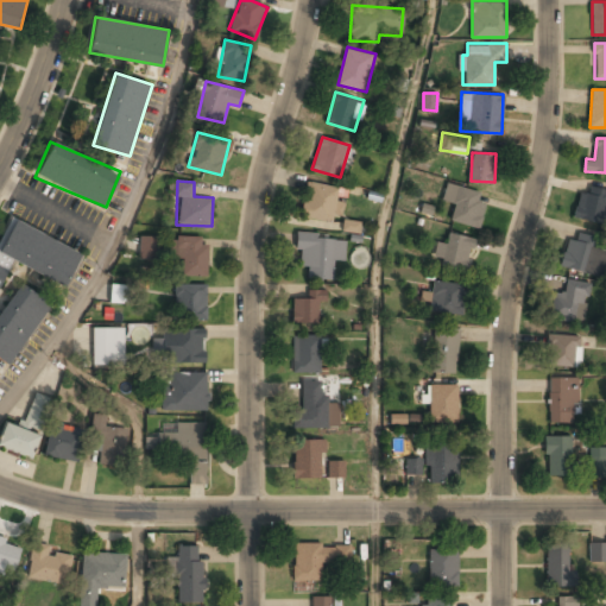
[(338,185),(307,183),(303,218),(335,220),(338,185)]
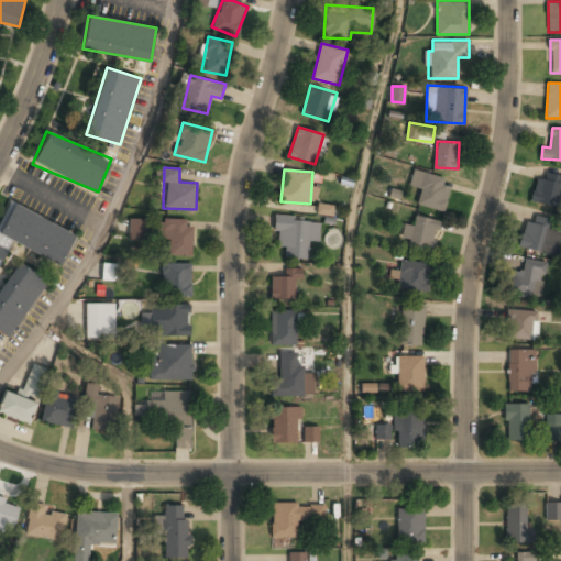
[(409,186),(421,189),(418,205),(443,210),(450,177),(414,169),(409,186)]
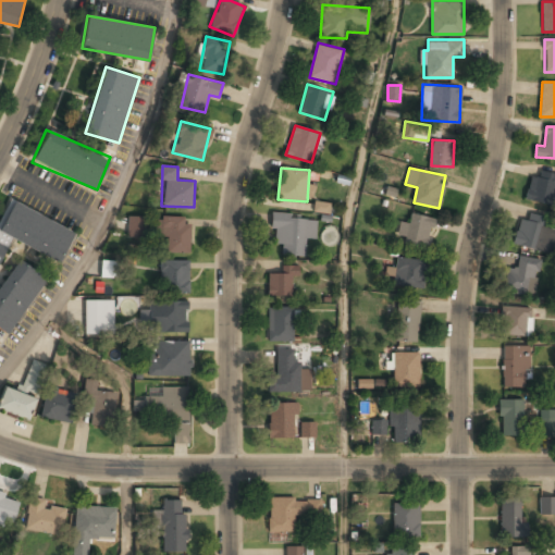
[(554,171),(530,171),(530,201),(554,201),(554,171)]
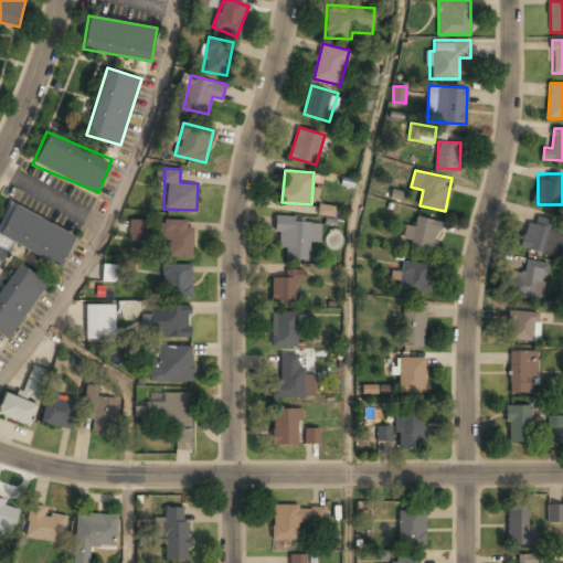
[(0,221),(0,261),(11,242),(61,271),(78,240),(12,201),(0,221)]
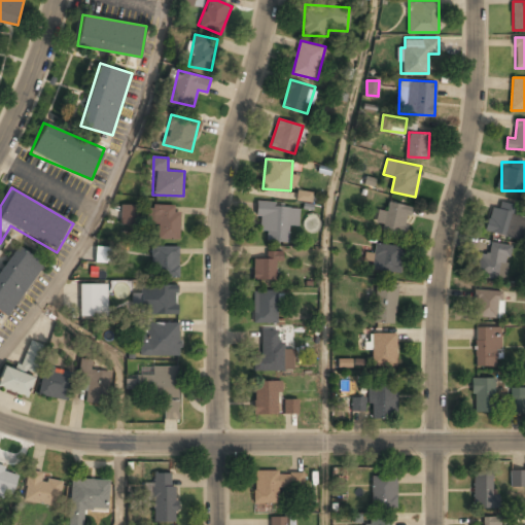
[(300,206),(259,202),(256,229),(268,230),(267,240),(288,242),(290,224),(298,225),(300,206)]
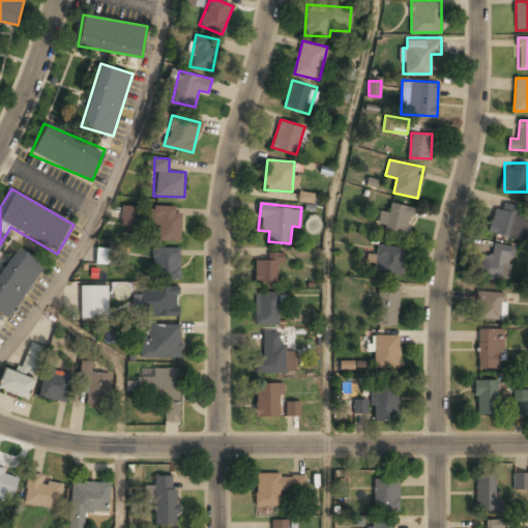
[(381,211),(379,224),(386,225),(385,233),(408,237),(413,206),(391,203),(389,212),(381,211)]
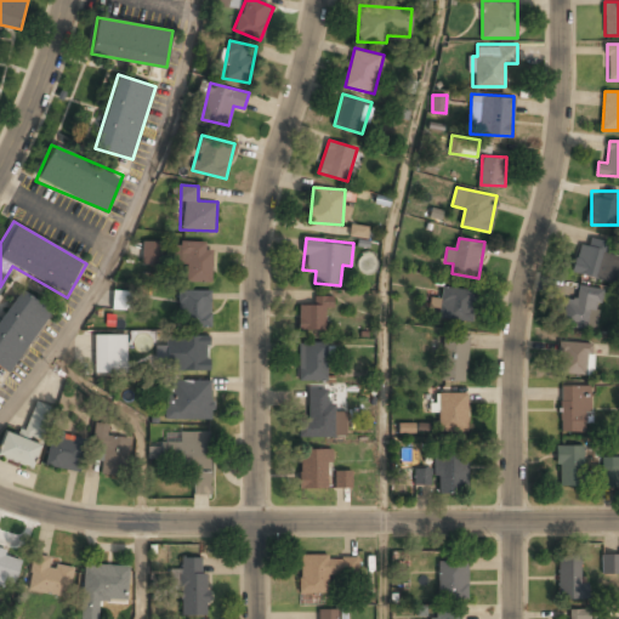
[(187,280),(213,280),(213,240),(172,240),(172,262),(187,262),(187,280)]
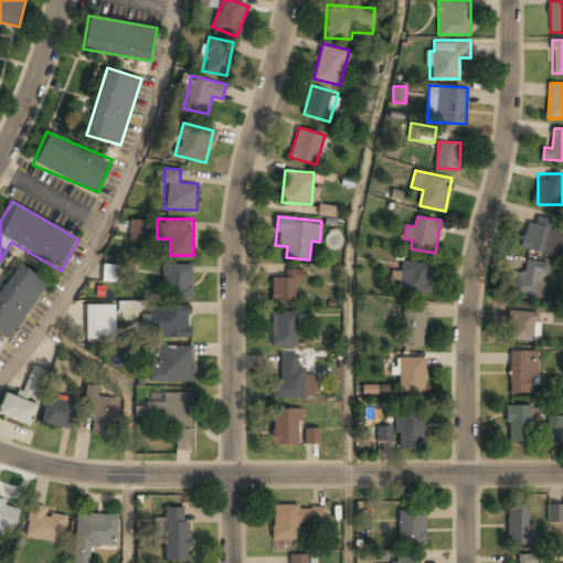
[(134,238),(142,236),(138,220),(130,222),(134,238)]
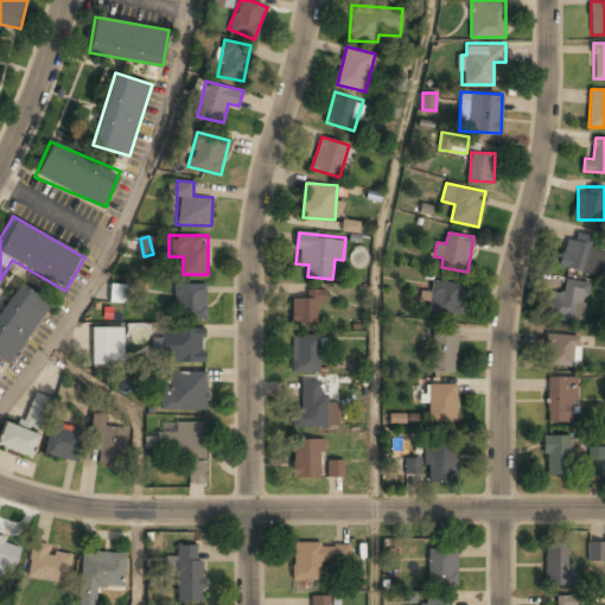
[(604,240),(565,236),(562,268),(604,272),(604,240)]
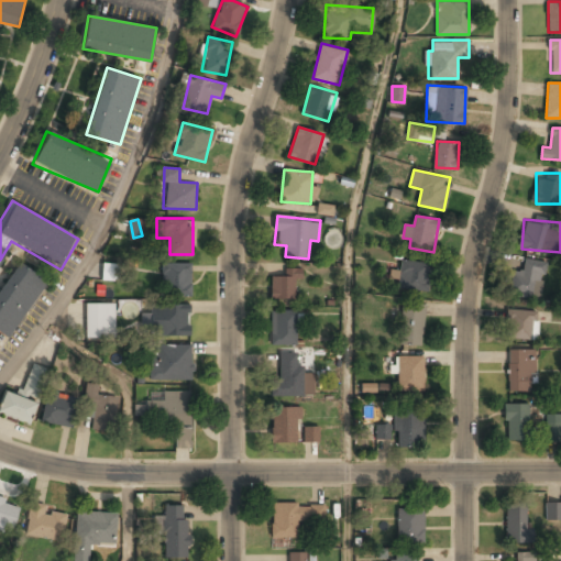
[(524,271),(513,270),(510,295),(542,297),(546,261),(525,259),(524,271)]
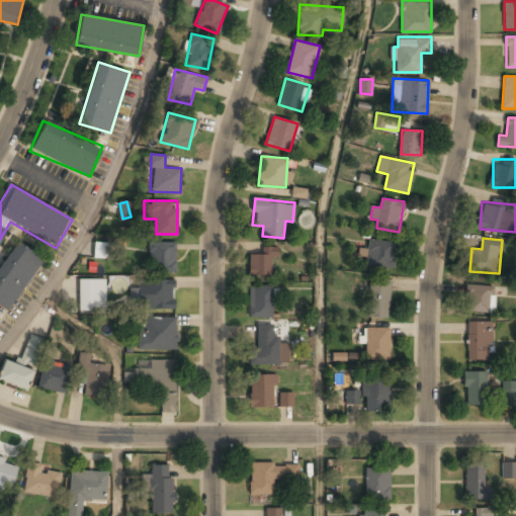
[(176,240),(152,240),(152,270),(176,270),(176,240)]
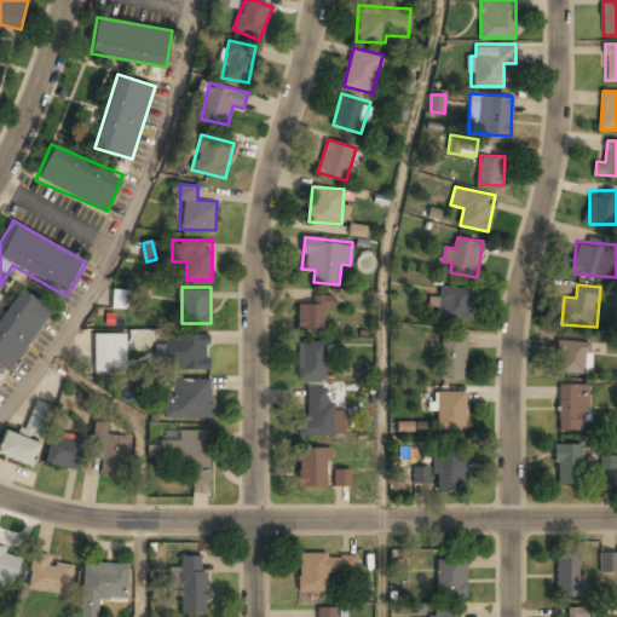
[(473,318),(473,287),(439,287),(439,318),(473,318)]
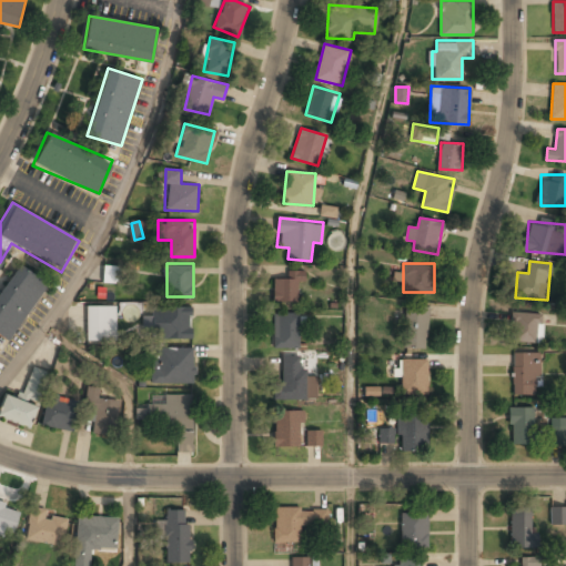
[(48,283),(19,264),(0,293),(0,334),(10,341),(48,283)]
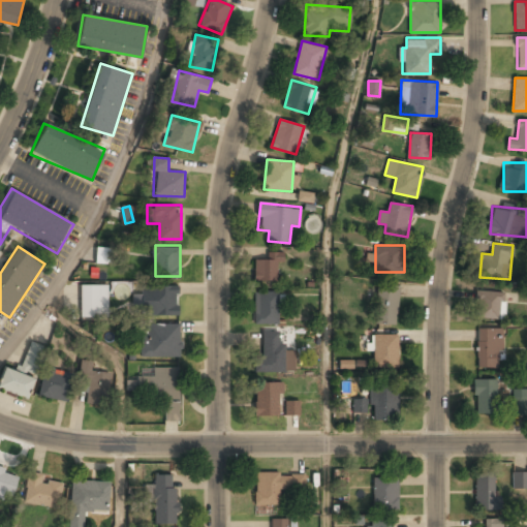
[(114,261),(114,246),(97,246),(97,261),(114,261)]
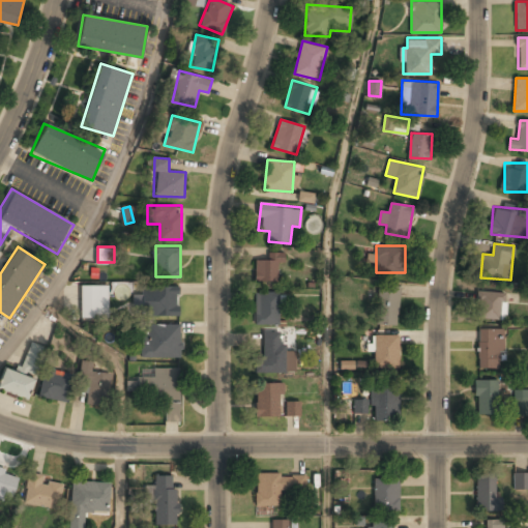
[(255,281),(279,281),(279,252),(269,252),(269,260),(255,260),(255,281)]
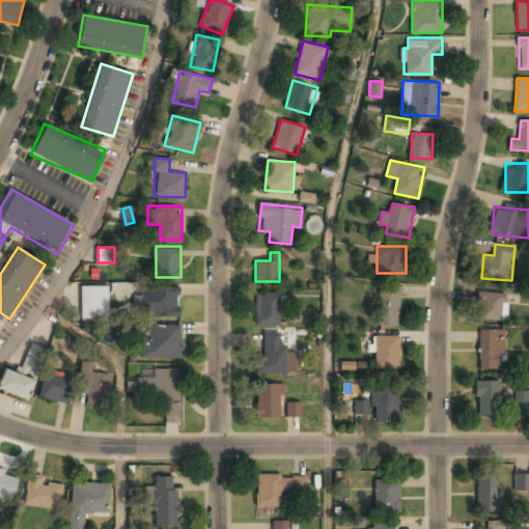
[(81,317),(108,317),(108,285),(81,285),(81,317)]
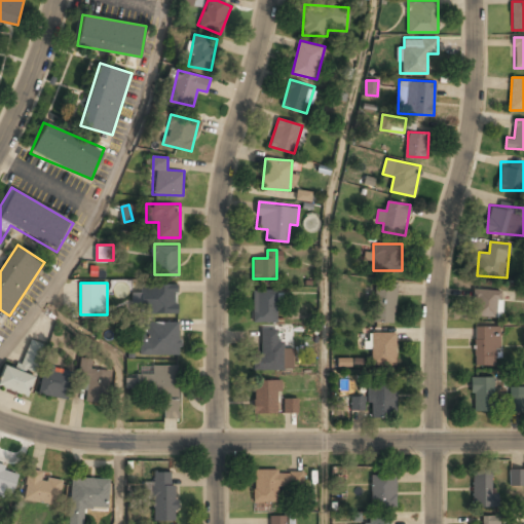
[(375,321),(396,322),(397,284),(375,283),(375,321)]
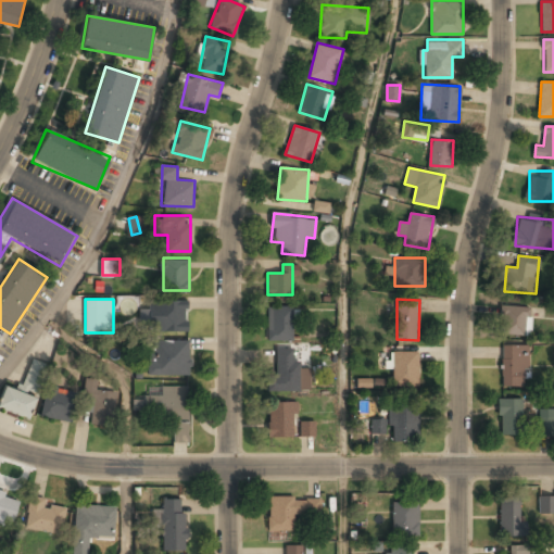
[(187,300),(141,300),(141,330),(187,330),(187,300)]
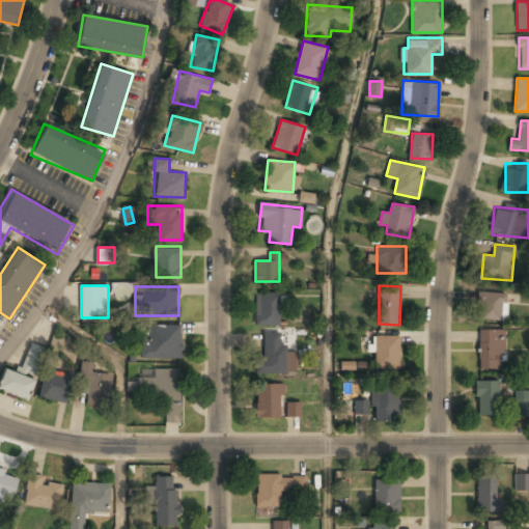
[(256,325),(280,325),(280,291),(256,291),(256,325)]
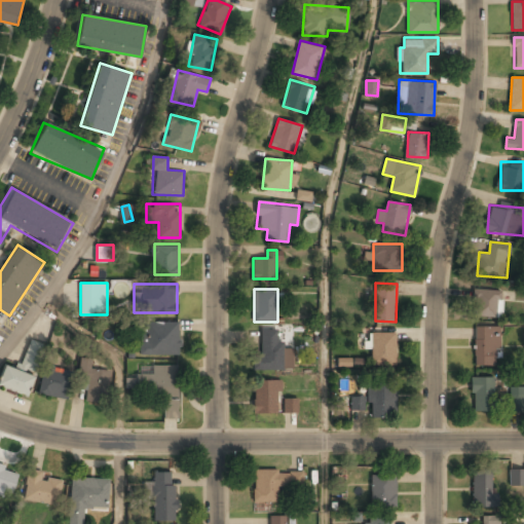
[(501,289),(474,289),(474,316),(501,316),(501,289)]
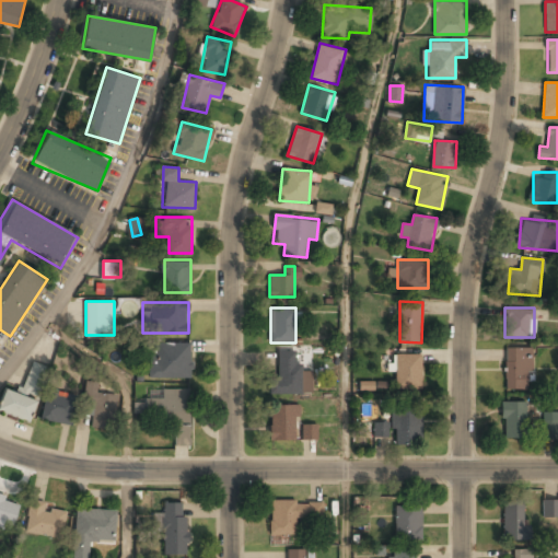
[(192,376),(192,343),(150,343),(150,376),(192,376)]
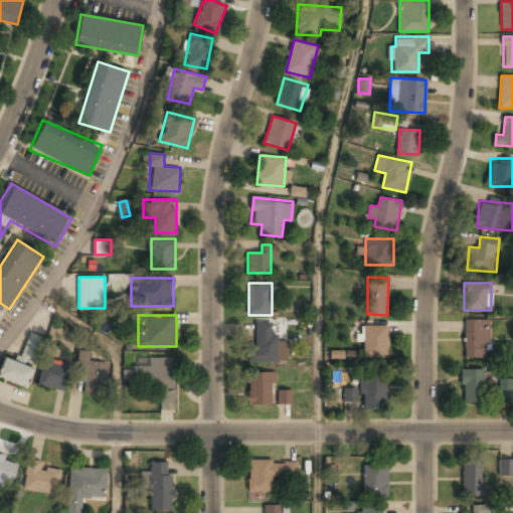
[(465,358),(488,358),(488,319),(465,319),(465,358)]
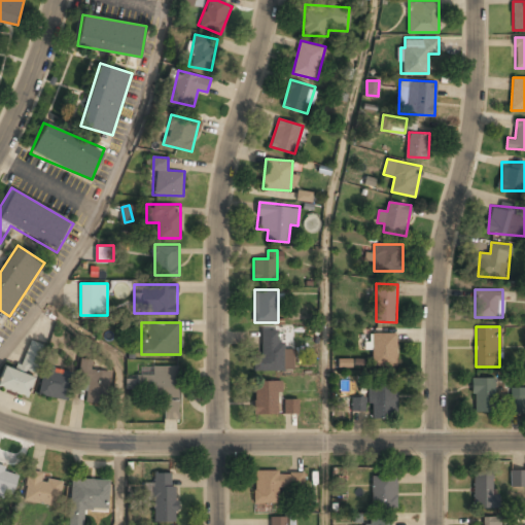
[(254,371),(294,370),(293,348),(281,349),(281,328),(261,329),(263,355),(254,355),(254,371)]
